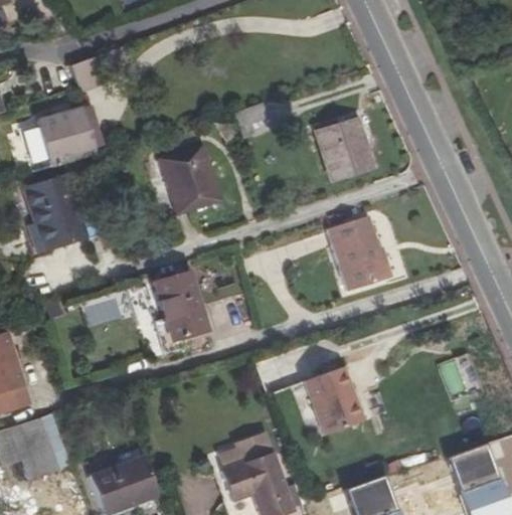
[(98,67),(126,57),(122,46),(70,65),(75,79),(100,71),(98,67)]
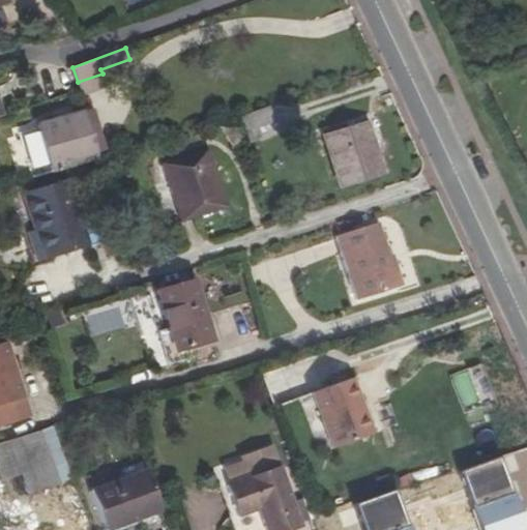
[(242,116),(247,130),(276,121),(271,106),(242,116)]
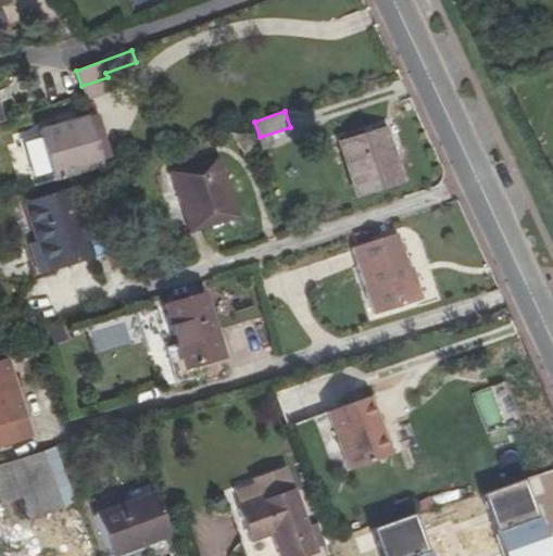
[(101,114),(90,117),(102,159),(112,155),(101,114)]
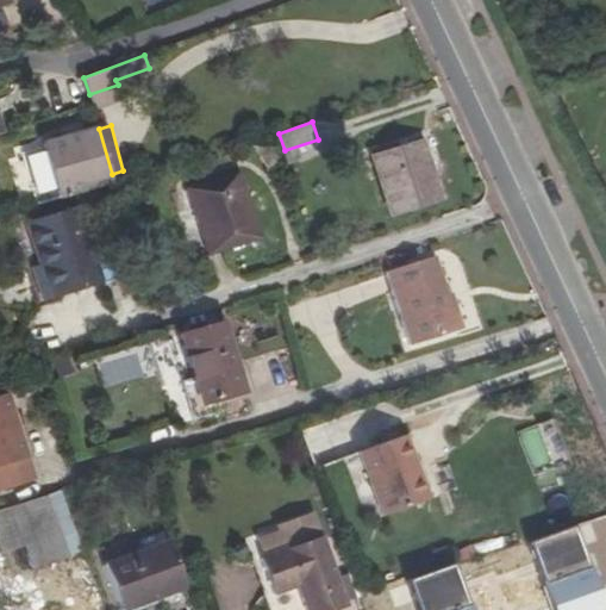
[(62,197),(93,186),(92,180),(112,174),(99,129),(45,144),(62,197)]
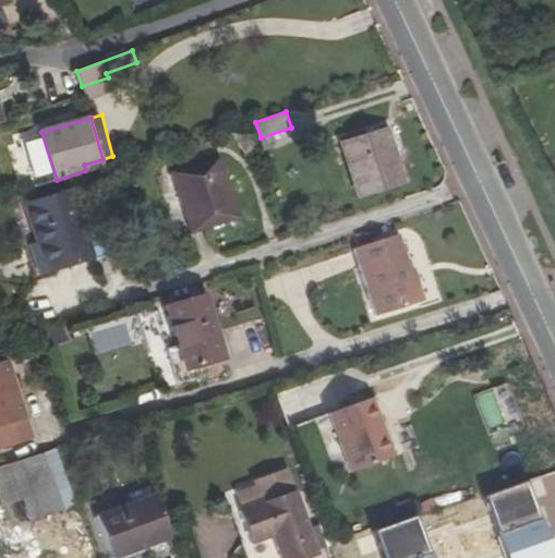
[(407,184),(388,128),(342,141),(361,198),(407,184)]
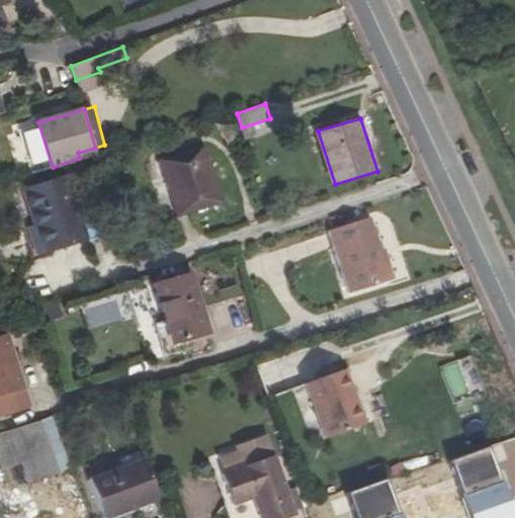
[(222,201),(204,147),(161,160),(178,214),(222,201)]
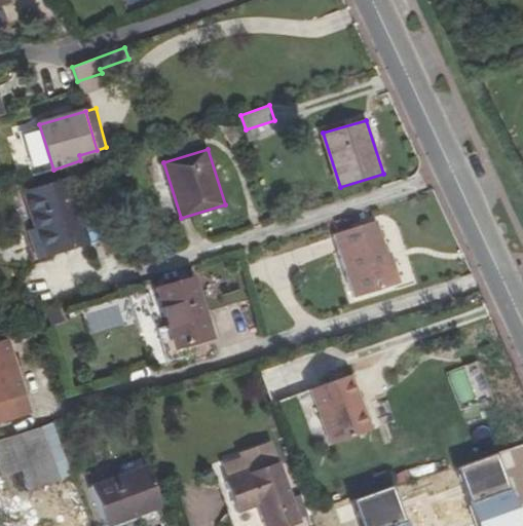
[(69,180),(27,192),(37,230),(30,232),(36,249),(51,246),(53,253),(87,242),(80,219),(89,217),(83,197),(75,200),(69,180)]
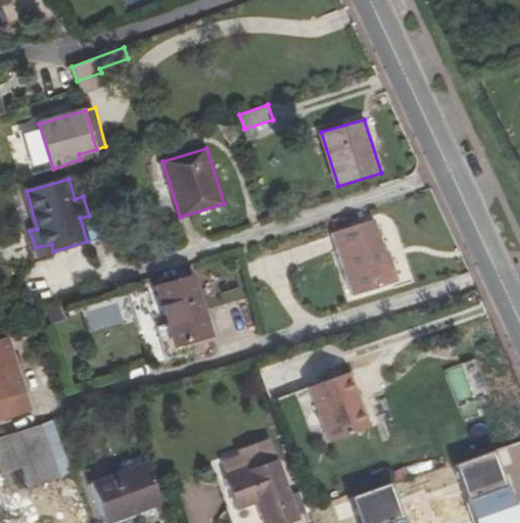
[(395,283),(375,221),(334,233),(353,295),(395,283)]
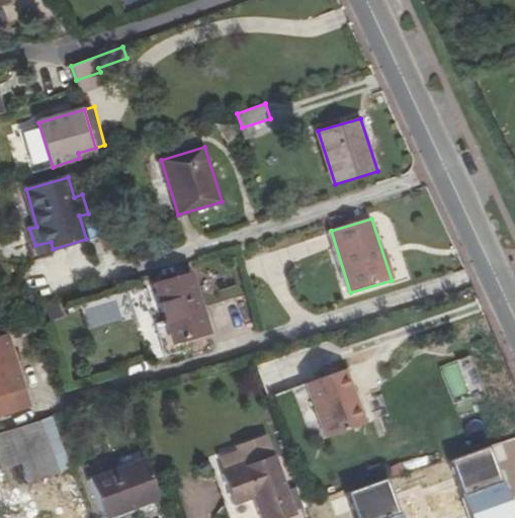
[(37,254),(53,249),(51,242),(35,245),(37,254)]
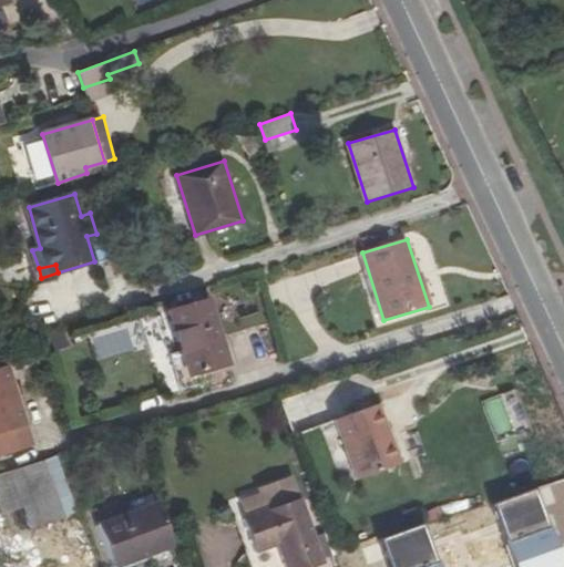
[(229,363),(209,301),(170,313),(190,375),(229,363)]
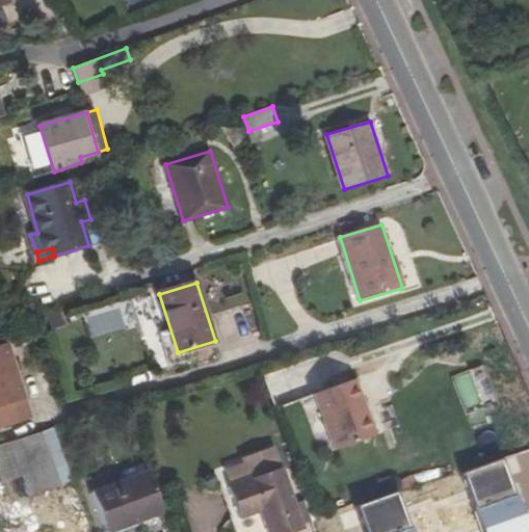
[(0,428),(33,419),(9,343),(0,345),(0,428)]
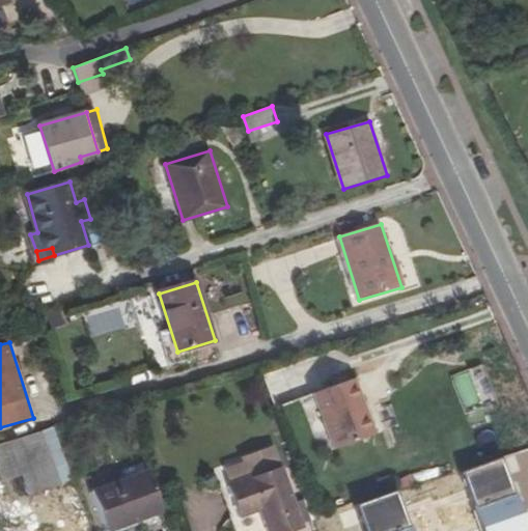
[(376,434),(355,379),(315,392),(335,447),(376,434)]
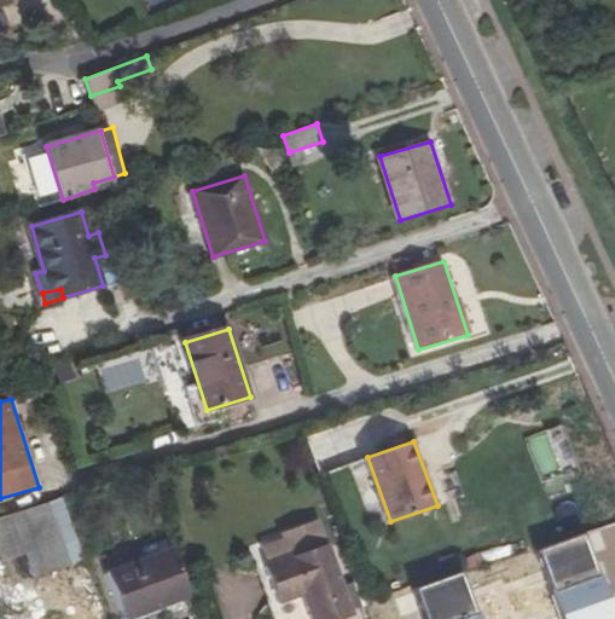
[(70,561),(86,555),(75,527),(65,499),(51,504),(70,561)]
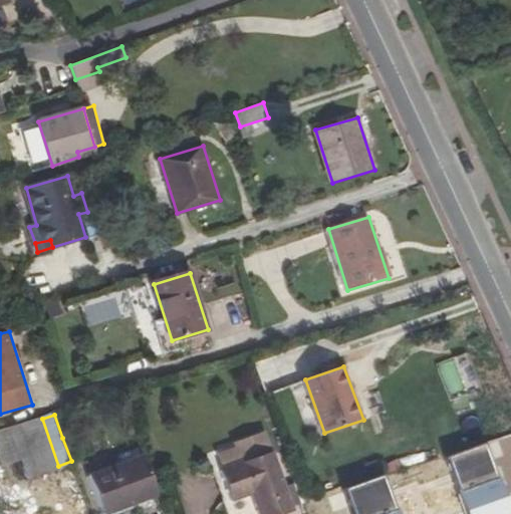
[(59,467),(58,466),(42,419),(0,430),(0,451),(4,464),(22,458),(29,477),(59,467)]
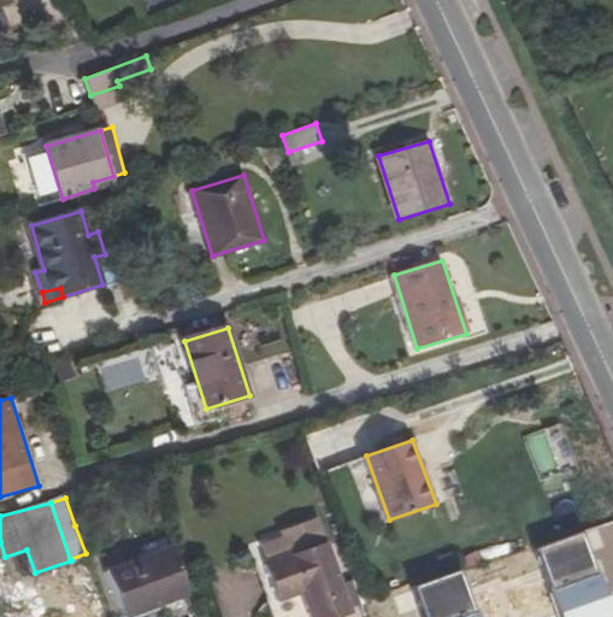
[(339,616),(352,612),(328,542),(266,564),(278,600),(304,592),(313,616),(339,616)]
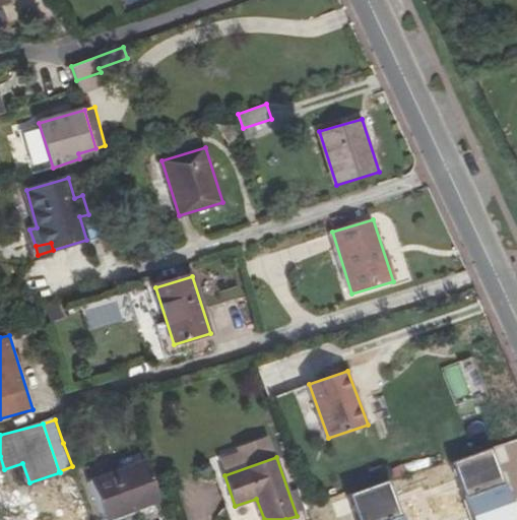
[(107,519),(160,500),(145,461),(91,480),(106,519),(107,519)]
